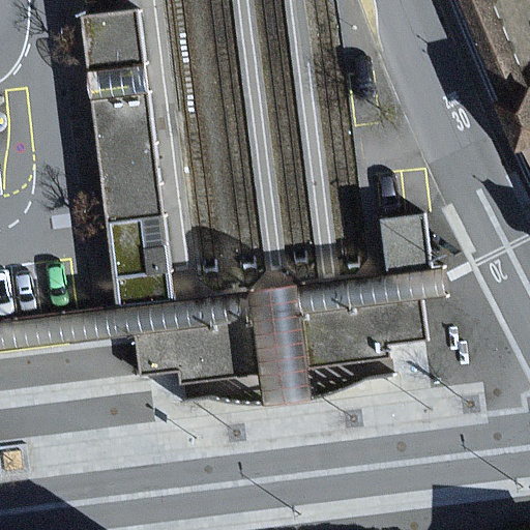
[(529,94),(528,95),(490,0),(463,0),(505,102),(500,105),(519,150),(529,145),(529,94)]
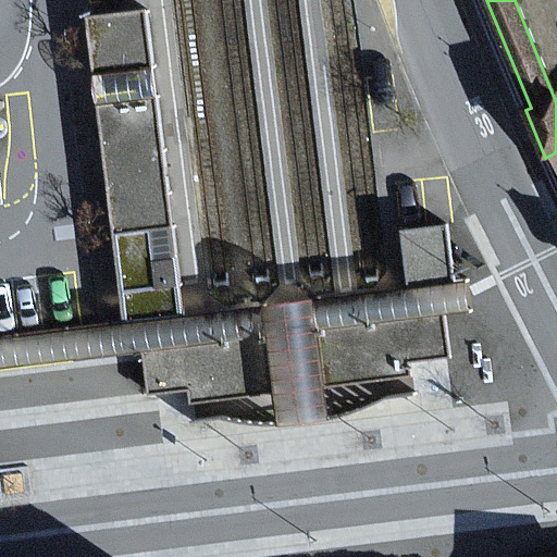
[(120,321),(181,314),(148,11),(87,17),(120,321)]
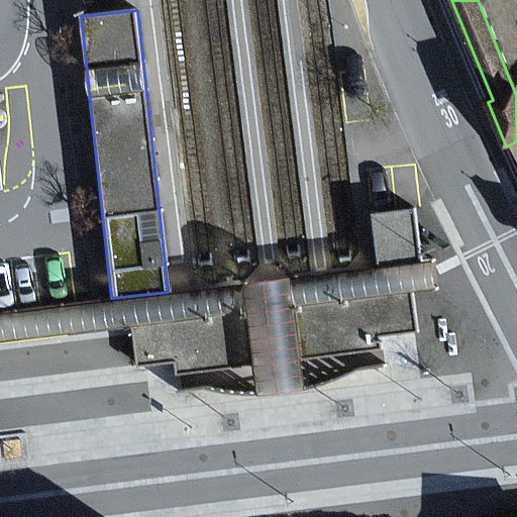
[(378,210),(385,263),(416,257),(410,206),(378,210)]
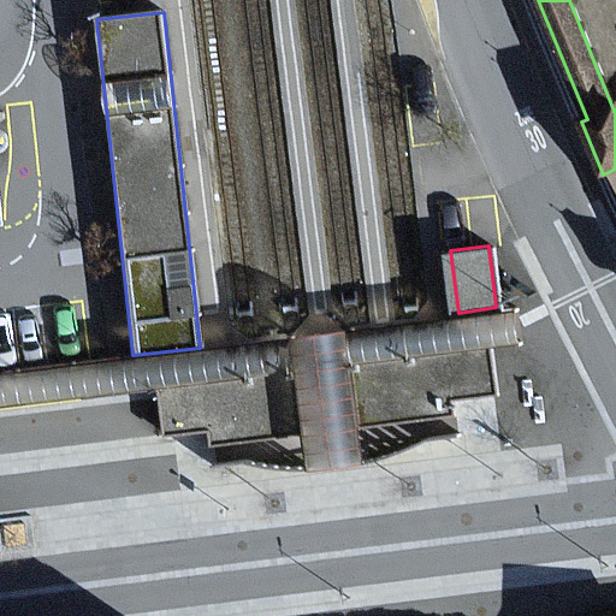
[(497,348),(360,366),(367,424),(452,412),(451,401),(503,394),(497,348)]
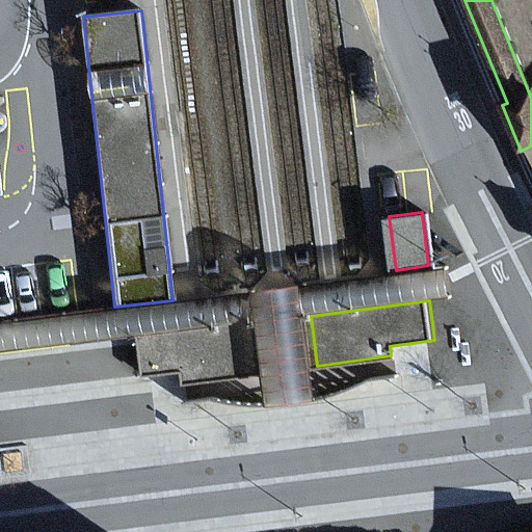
[(258,323),(137,340),(142,374),(184,369),(186,384),(265,374),(258,323)]
